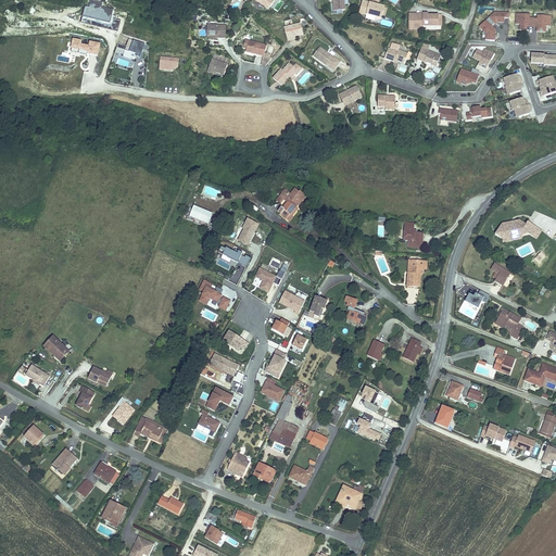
[(254,0),(268,9),(275,0),(254,0)]
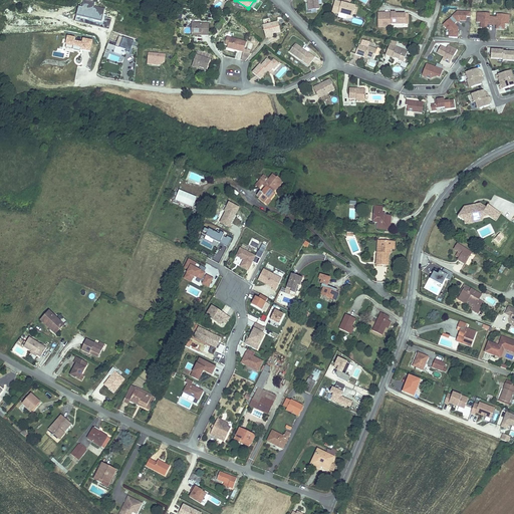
[(319,9),(317,0),(307,0),(308,3),(309,10),(319,9)]
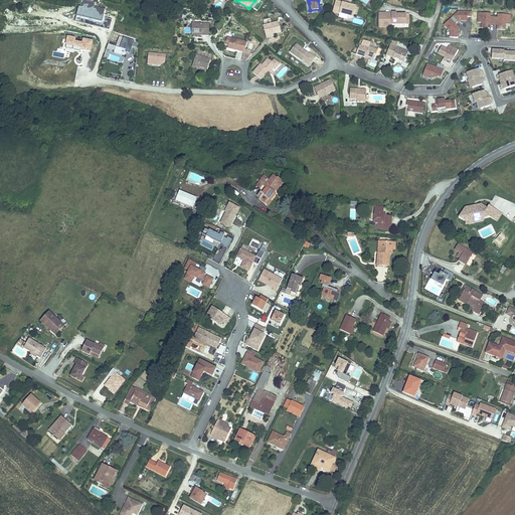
[(354,13),(356,7),(356,6),(336,1),(333,12),(339,14),(340,13),(353,16),(354,13)]
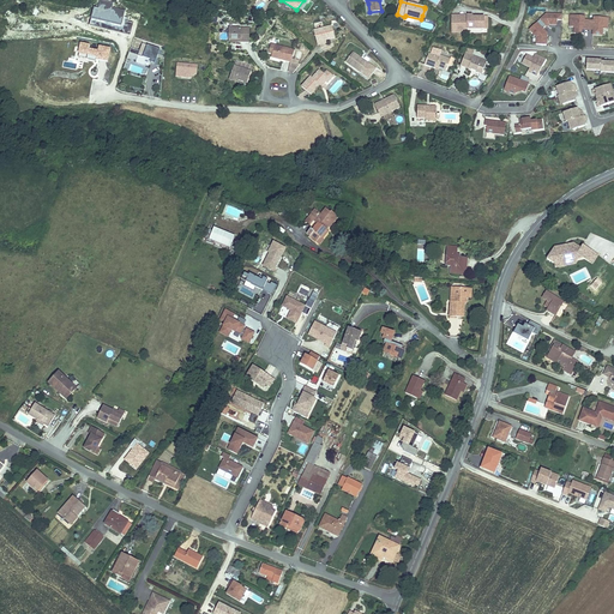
[(536,44),(547,46),(547,34),(543,29),(547,25),(547,26),(549,24),(557,25),(558,20),(563,20),(563,14),(547,13),(529,29),(536,37),(536,44)]
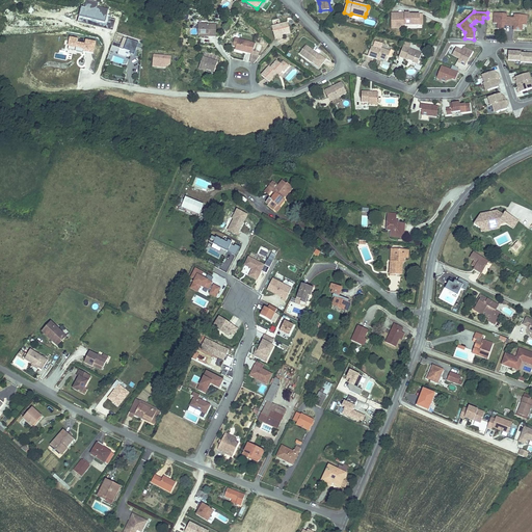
[(421,12),(391,12),(391,28),(421,28),(421,12)]
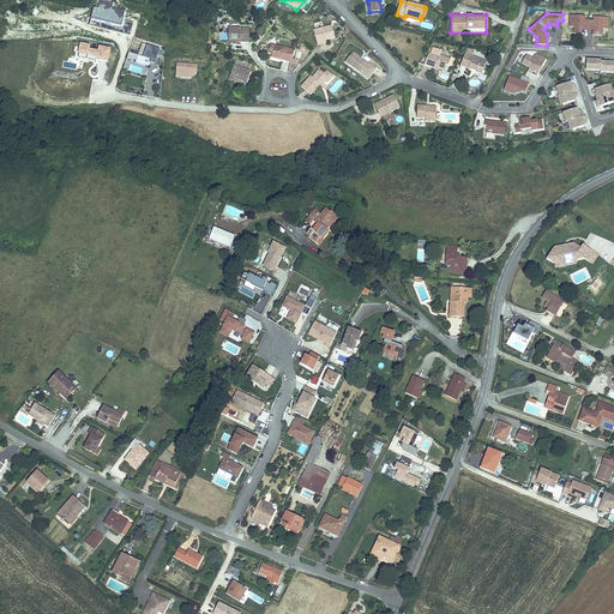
[(584,28),(589,28),(589,20),(585,19),(585,16),(571,14),(570,26),(575,28),(575,34),(584,35),(584,30),(584,28)]
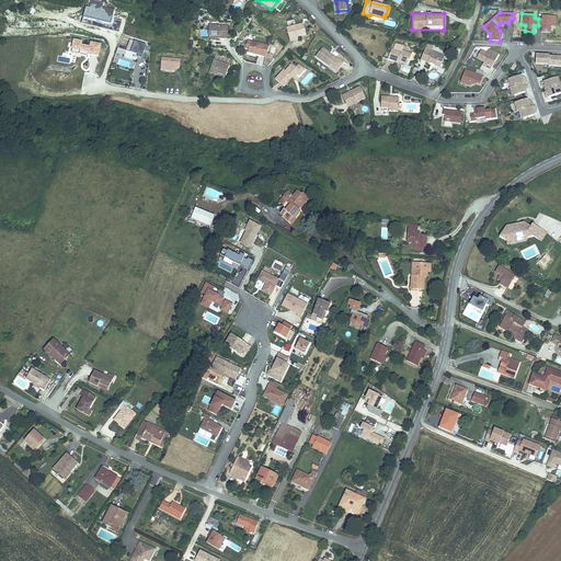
[(538,25),(538,26),(542,26),(542,27),(541,32),(550,33),(551,26),(556,26),(556,15),(542,15),(542,19),(538,19),(538,25)]
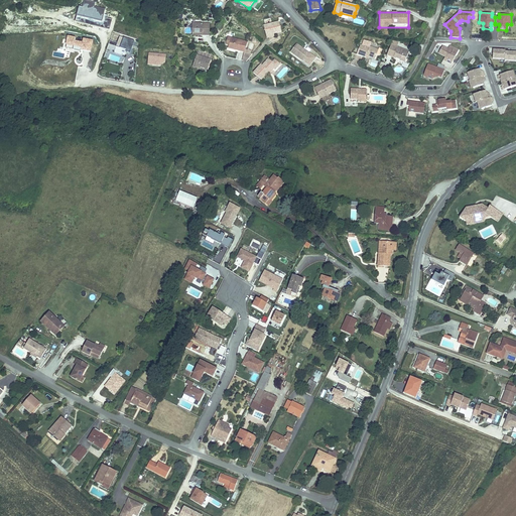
[(281,31),(279,21),(264,25),(266,35),(274,33),(281,31)]
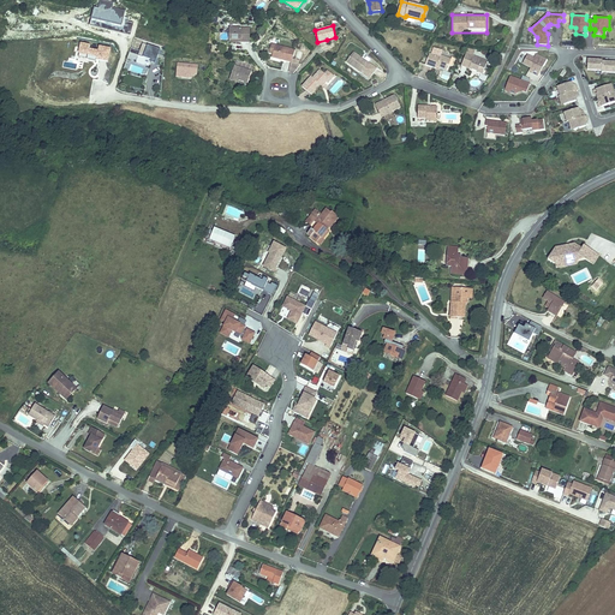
[(250,42),(250,28),(230,28),(230,40),(240,40),(240,42),(250,42)]
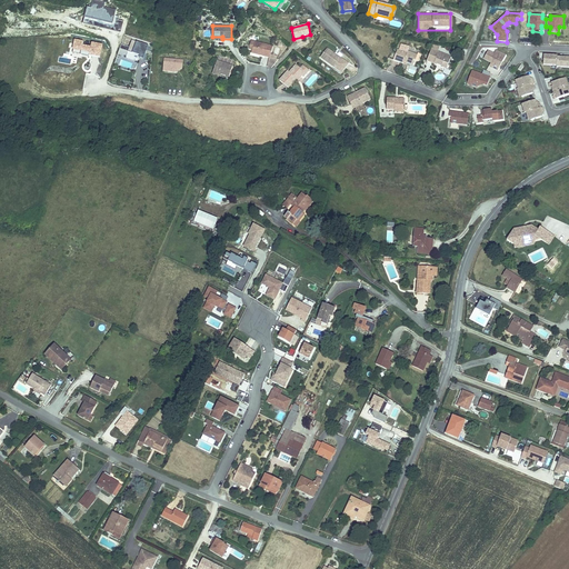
[(101,58),(103,45),(91,42),(91,47),(83,46),(83,41),(75,40),(72,53),(101,58)]
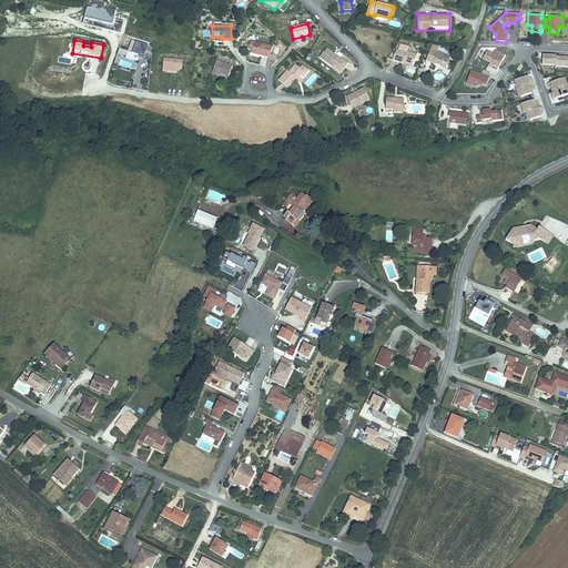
[(131,41),(128,59),(139,61),(139,58),(145,59),(148,44),(131,41)]
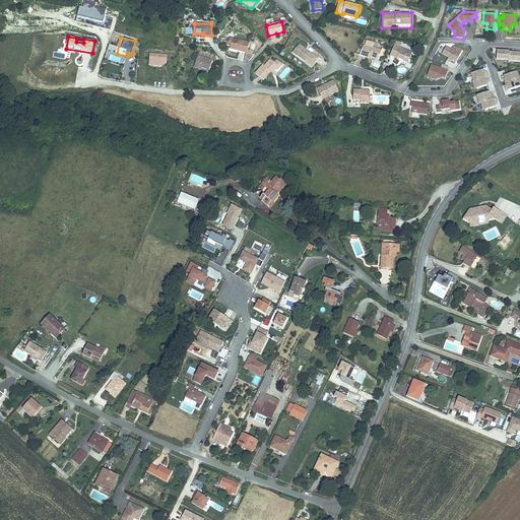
[(247,50),(249,42),(234,39),(232,46),(231,49),(246,53),(247,50)]
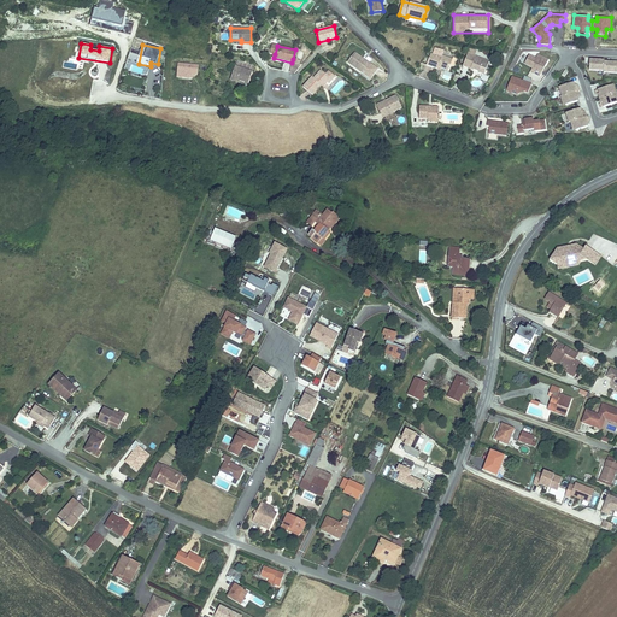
[(363,74),(370,64),(363,58),(354,52),(347,63),(363,74)]
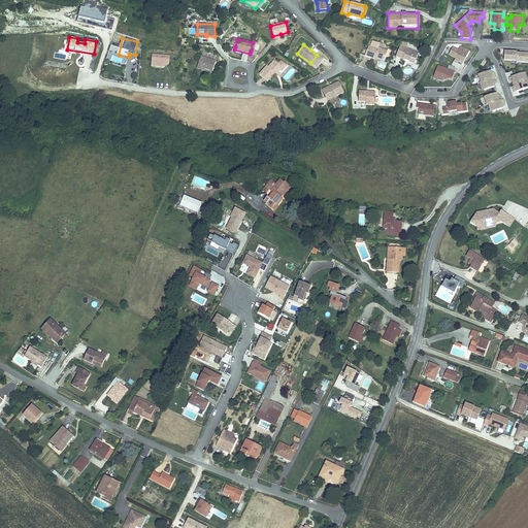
[(384,60),(387,51),(378,47),(371,44),(370,46),(369,45),(365,56),(374,59),(375,57),(384,60)]
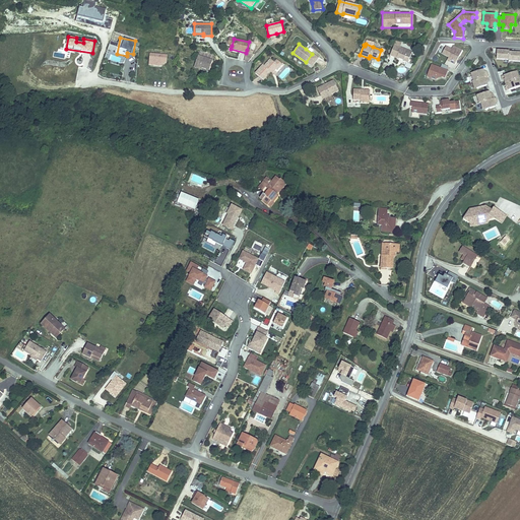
[(409,59),(412,52),(394,45),(390,56),(397,59),(397,58),(399,59),(404,60),(405,58),(409,59)]
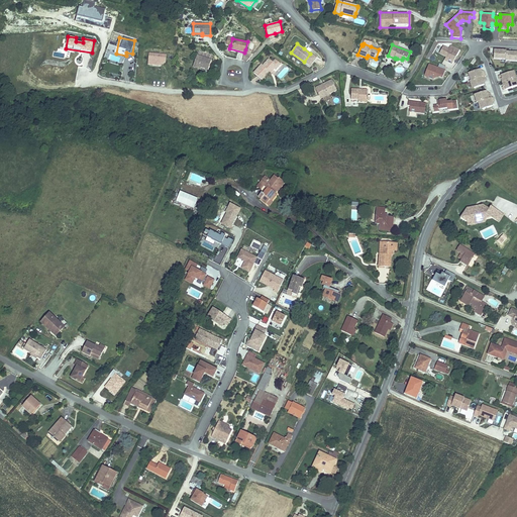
[(452,65),(459,50),(450,45),(449,49),(443,46),(439,54),(446,57),(448,58),(446,62),(452,65)]
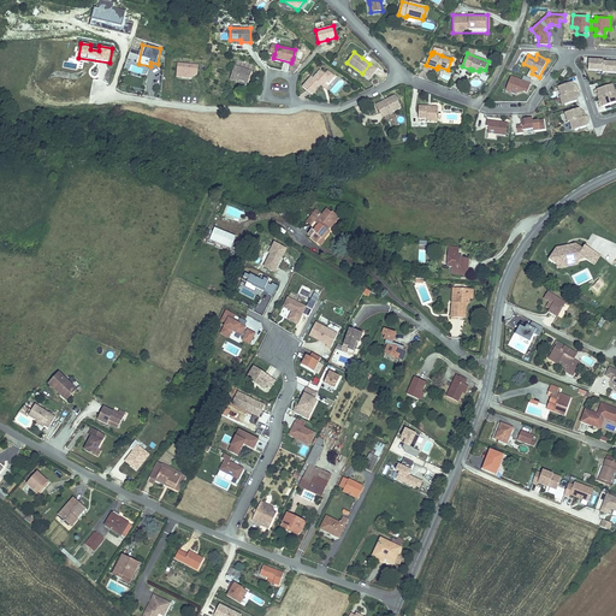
[(297,70),(302,65),(300,64),(300,61),(294,59),(294,63),(292,63),(292,64),(291,64),(289,72),(295,73),(297,70)]
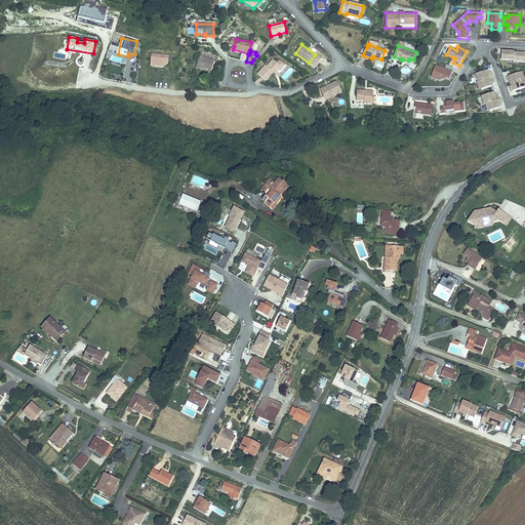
[(501,51),(501,59),(507,61),(507,62),(514,62),(514,53),(515,51),(510,51),(509,52),(507,52),(507,51),(501,51)]
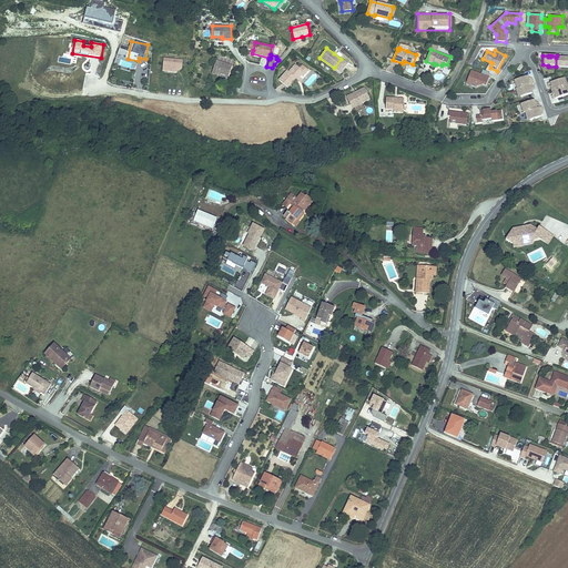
[(162,72),(182,73),(183,59),(163,58),(162,72)]
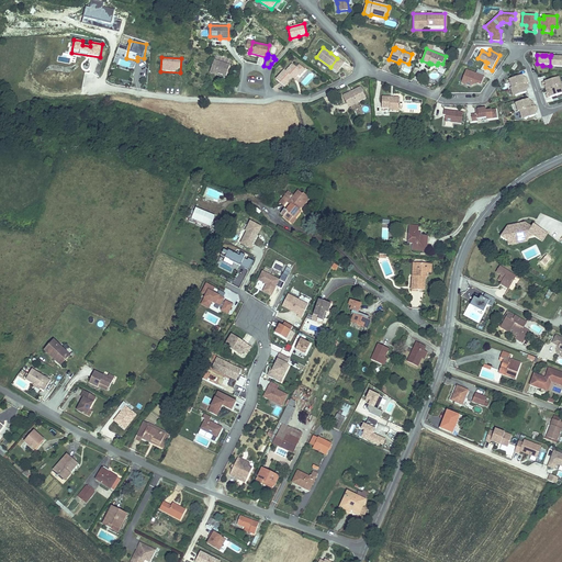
[(555,57),(550,57),(550,66),(561,66),(561,57),(559,57),(559,58),(557,58),(555,57)]
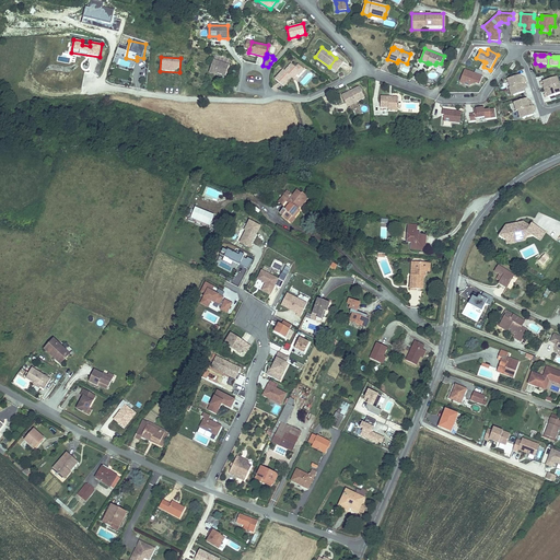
[(121,59),(119,63),(129,68),(131,62),(121,59)]
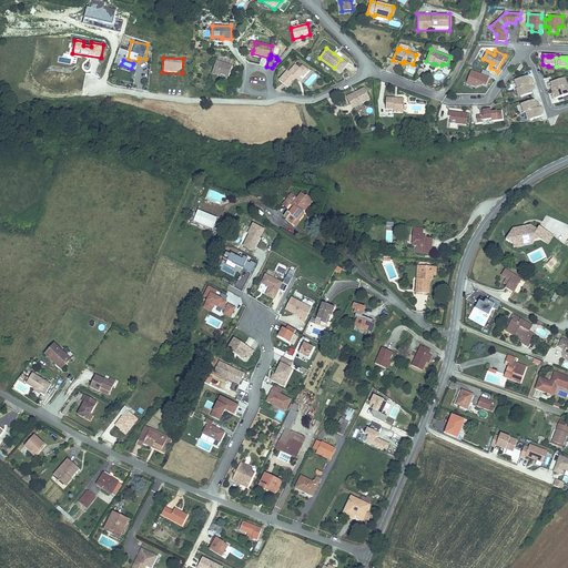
[(229,77),(232,66),(216,61),(213,71),(221,74),(229,77)]
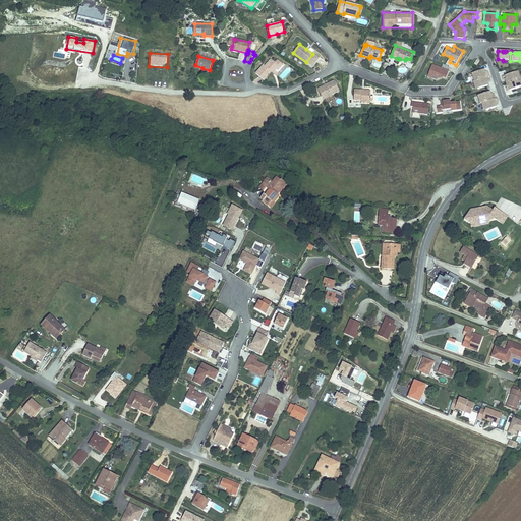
[(273,73),(277,69),(279,66),(276,63),(272,59),(266,66),(264,65),(256,73),(264,80),(270,73),(271,71),(272,72),(273,73)]
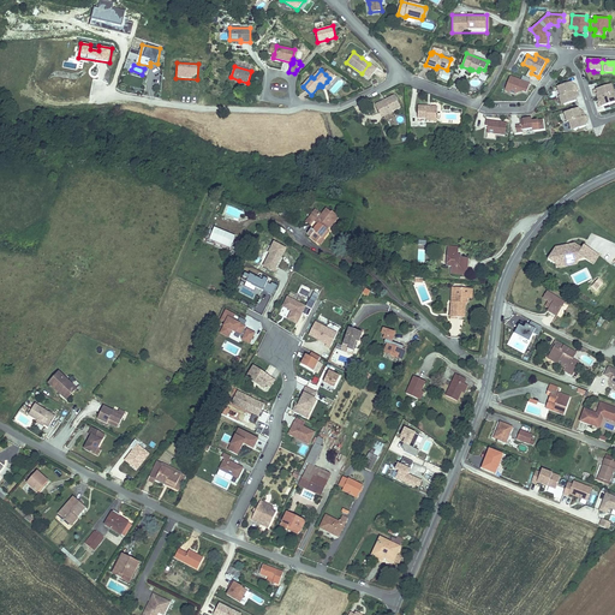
[(529,83),(531,78),(523,76),(521,81),(511,76),(507,87),(512,89),(511,93),(515,94),(519,93),(520,90),(523,91),(527,93),(531,84),(529,83)]
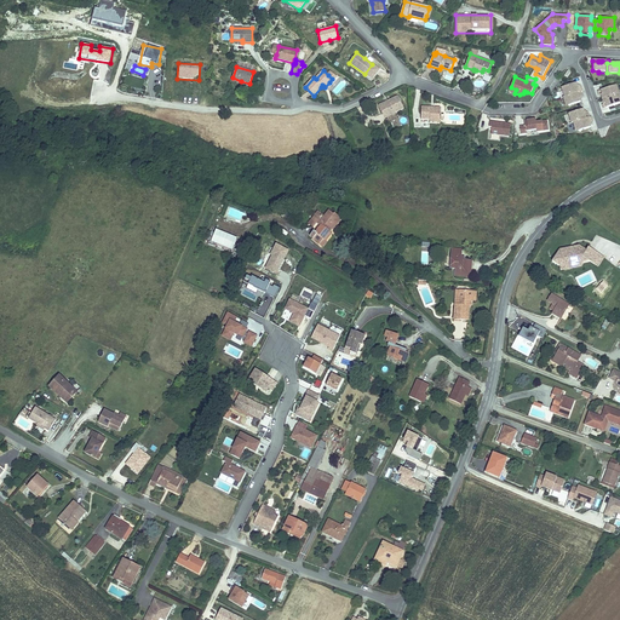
[(577,84),(577,82),(564,86),(563,91),(564,97),(563,97),(566,104),(569,105),(581,102),(579,98),(583,97),(581,92),(583,91),(580,86),(578,87),(577,84)]
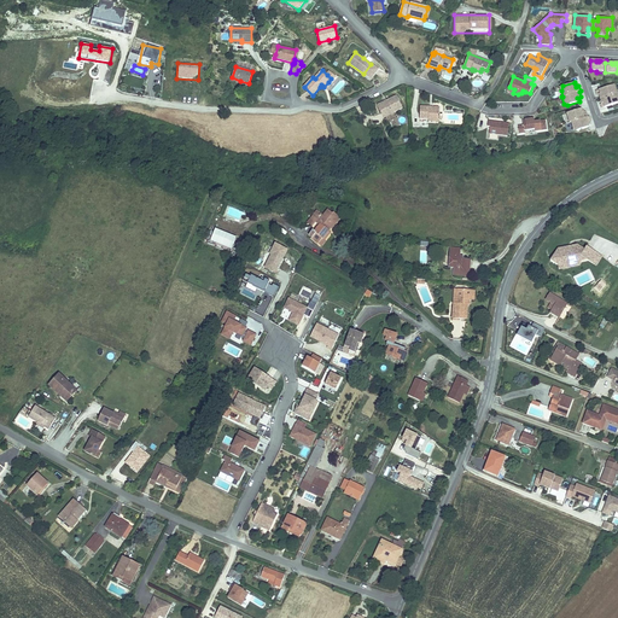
[(601,94),(604,103),(602,104),(601,104),(602,108),(617,103),(617,98),(614,89),(616,89),(614,85),(596,91),(598,95),(599,94),(601,94)]
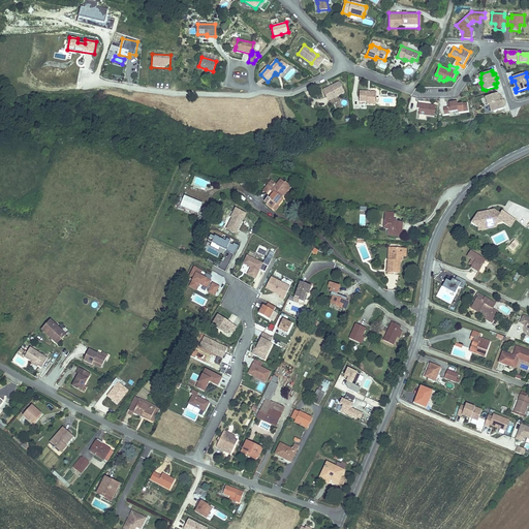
[(345,92),(340,82),(331,86),(332,88),(330,89),(329,88),(323,90),(329,101),(337,97),(337,96),(345,92)]
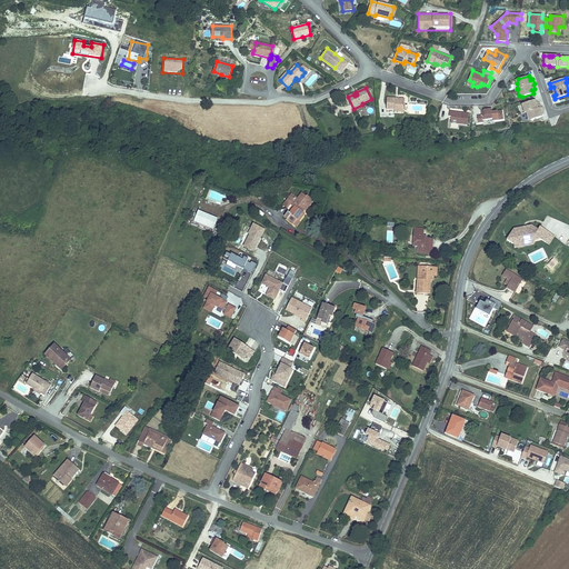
[(403,110),(405,99),(387,98),(387,110),(395,110),(403,110)]
